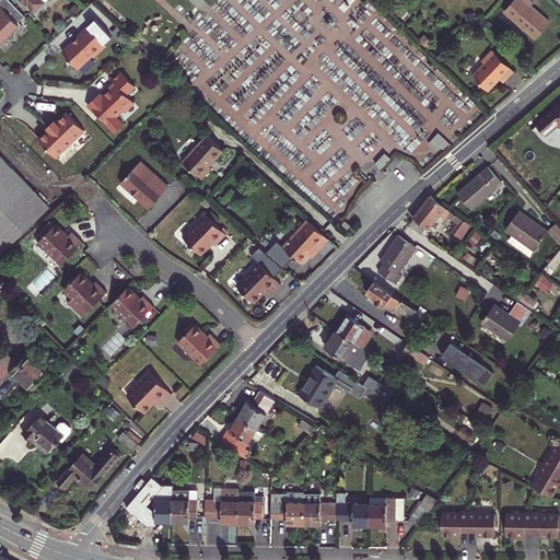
[(25,16),(9,0),(0,0),(0,46),(0,47),(8,39),(15,39),(16,32),(23,25),(19,22),(25,16)]
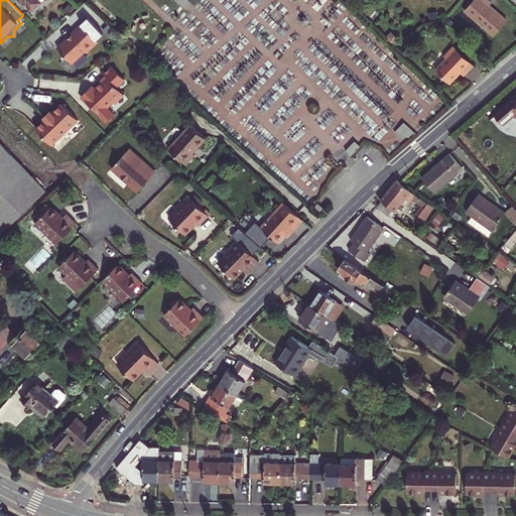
[(41,3),(38,0),(19,0),(31,12),(32,11),(34,11),(36,10),(39,7),(40,6),(40,4),(41,3)]
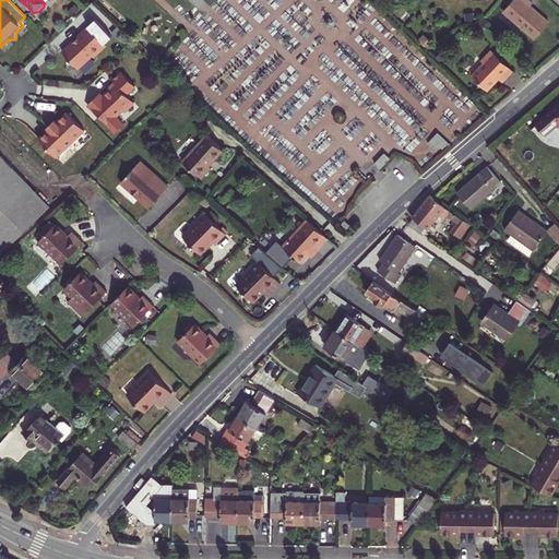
[(535,38),(548,23),(530,7),(533,3),(528,0),(512,0),(503,11),(535,38)]
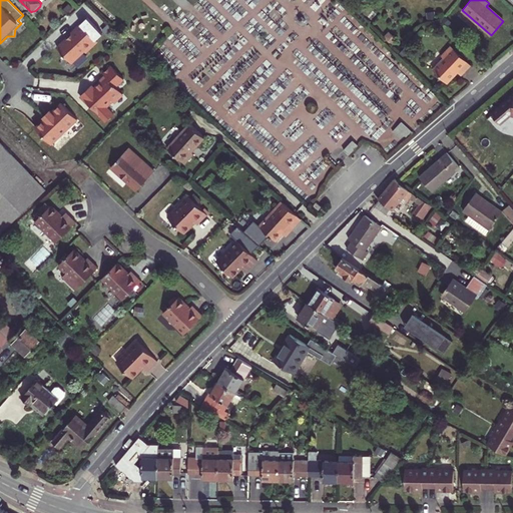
[(96,40),(81,24),(70,33),(72,35),(68,39),(66,39),(57,47),(71,63),(84,51),(87,51),(94,45),(92,43),(96,40)]
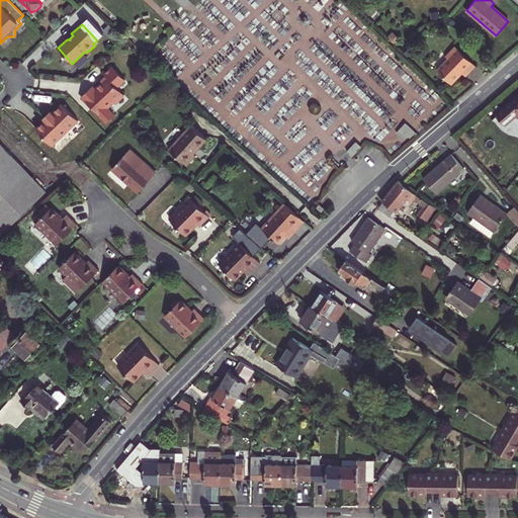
[(437,70),(451,84),(462,73),(465,76),(476,66),(455,47),(446,57),(448,59),(437,70)]
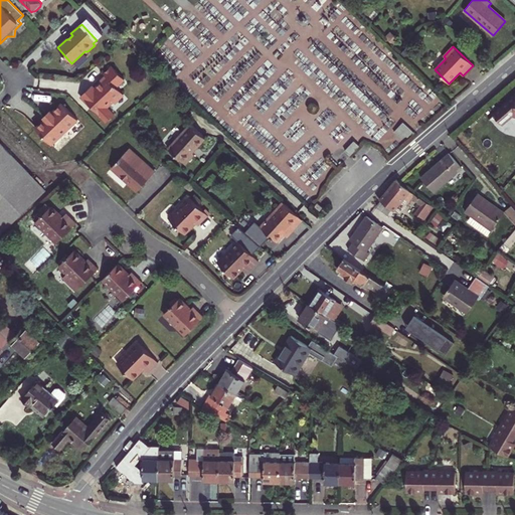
[(97,86),(95,89),(92,86),(80,97),(86,103),(87,102),(107,122),(114,115),(107,107),(113,101),(114,103),(123,94),(116,87),(124,78),(112,65),(103,73),(105,75),(99,81),(102,83),(99,86),(97,86)]
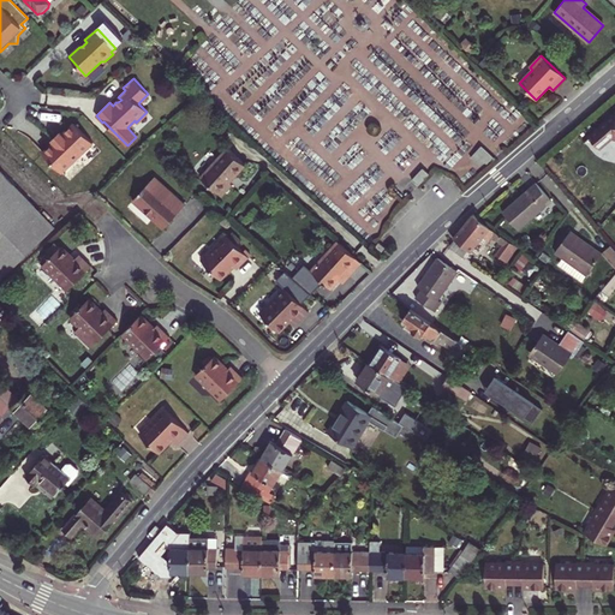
[(614,115),(591,136),(601,147),(611,137),(614,137),(614,115)]
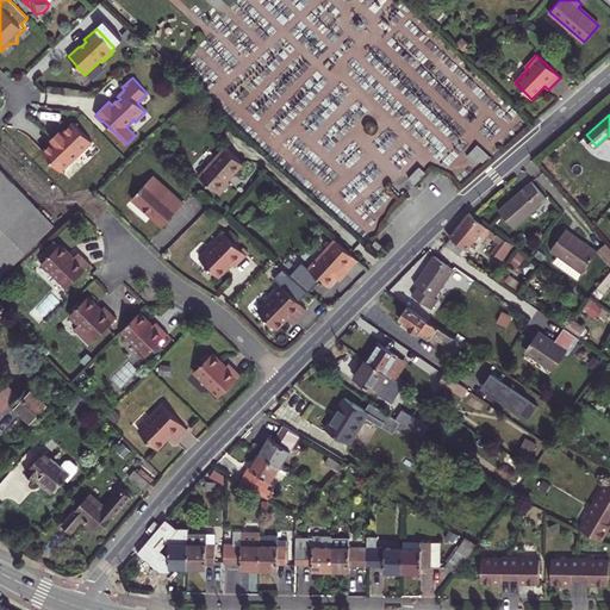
[(54,141),(42,153),(61,172),(92,142),(73,123),(62,134),(60,131),(51,138),(54,141)]
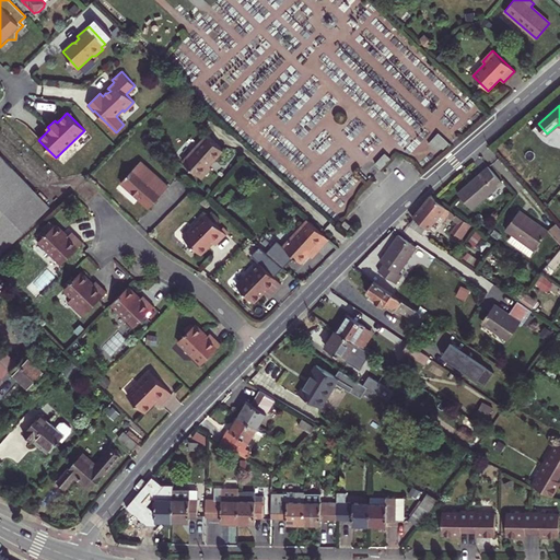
[(439,132),(429,143),(436,151),(441,147),(443,149),(450,142),(439,132)]
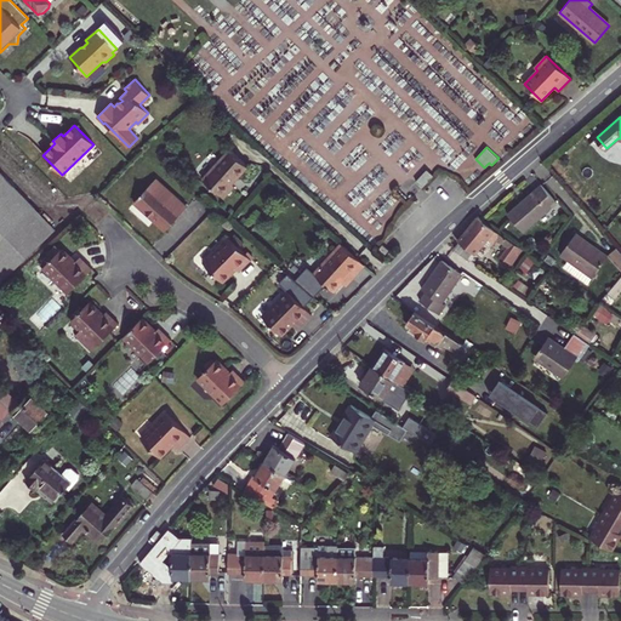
[(232,183),(248,166),(229,151),(203,180),(223,198),(234,186),(232,183)]
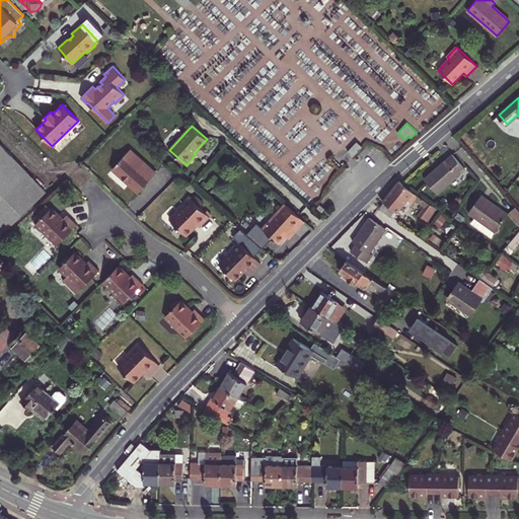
[(357,142),(348,152),(353,156),(362,147),(357,142)]
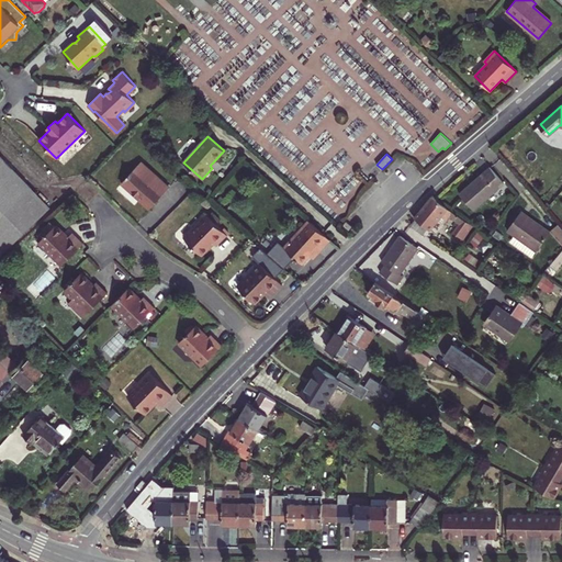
[(0,255),(49,208),(0,156),(0,255)]
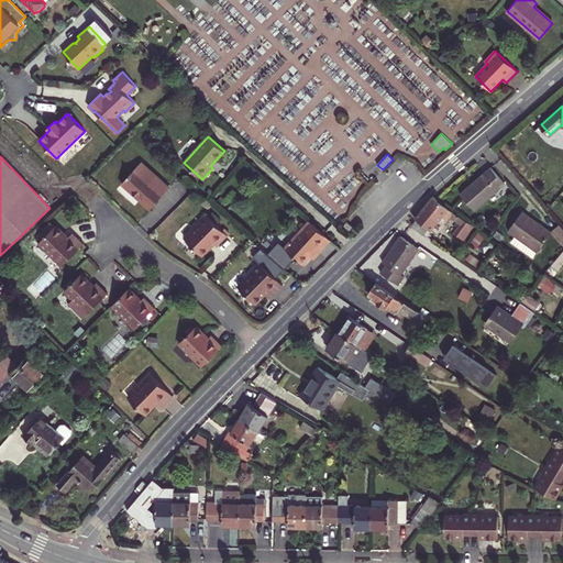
[(122,184),(150,209),(169,187),(142,162),(122,184)]
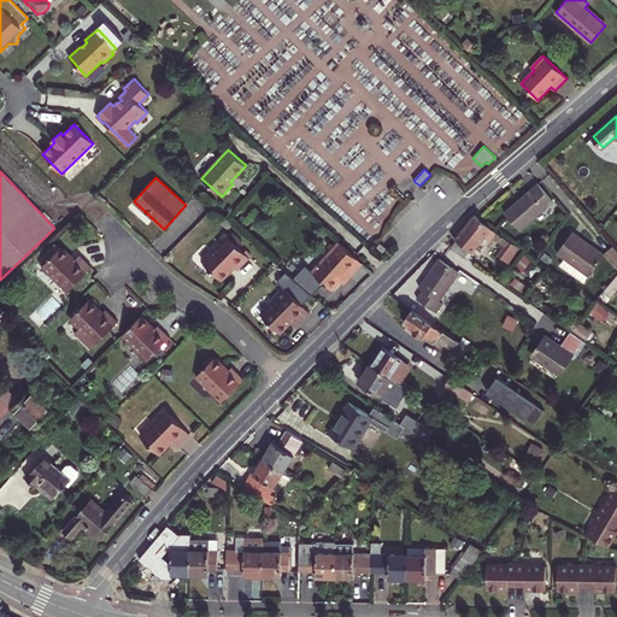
[(538,183),(505,212),(521,230),(553,201),(538,183)]
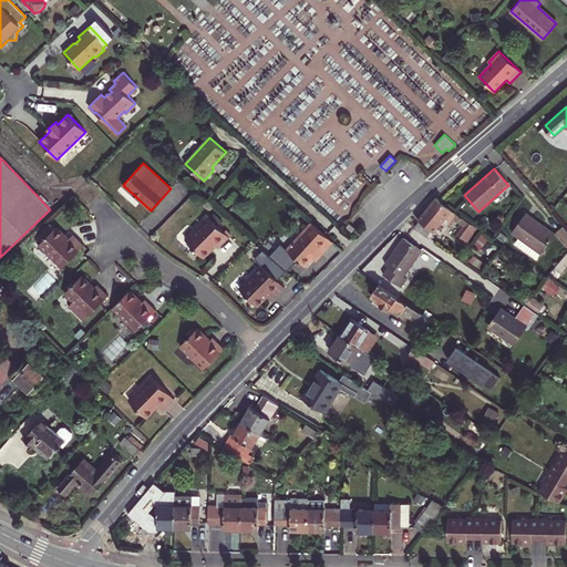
[(415,227),(429,238),(434,233),(442,223),(447,227),(454,219),(464,226),(457,235),(464,240),(474,226),(452,210),(436,197),(419,219),(421,222),(415,227)]
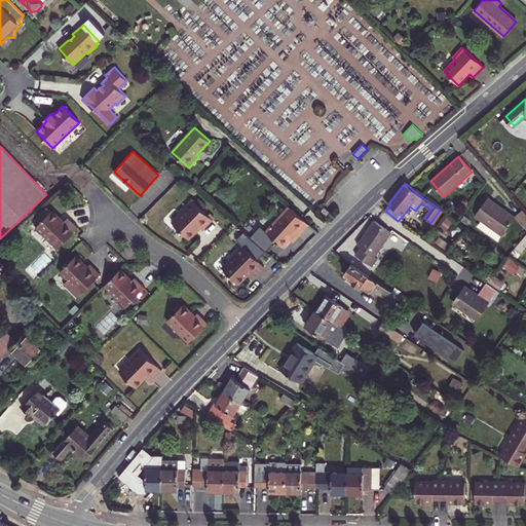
[(488,197),(475,216),(482,221),(489,226),(486,231),(498,240),(501,234),(502,235),(515,217),(488,197)]
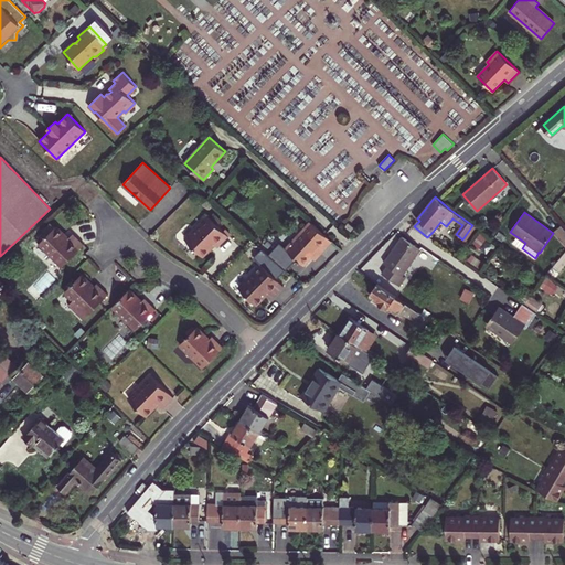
[(184,238),(202,256),(214,244),(217,247),(228,236),(208,215),(184,238)]
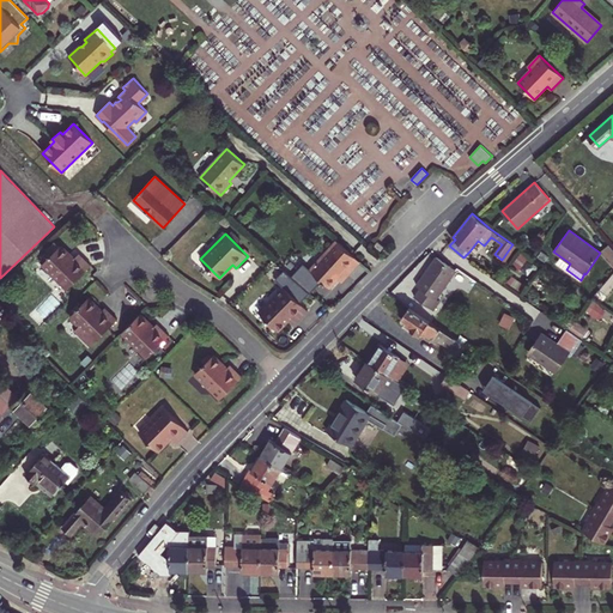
[(337,241),(310,271),(329,287),(338,279),(344,271),(349,275),(360,262),(337,241)]
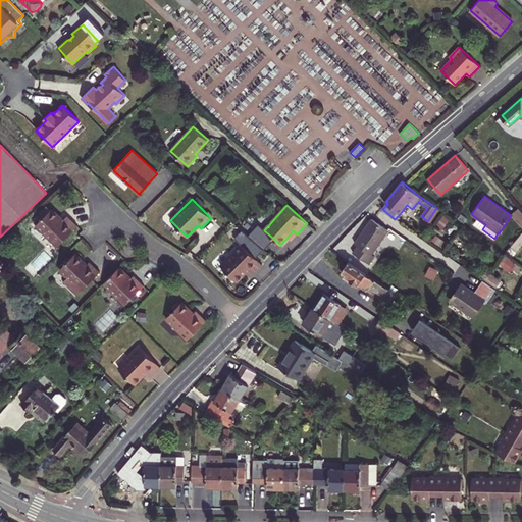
[(41,220),(36,225),(57,247),(77,226),(67,216),(63,220),(52,209),(51,210),(47,206),(40,213),(44,217),(41,220)]
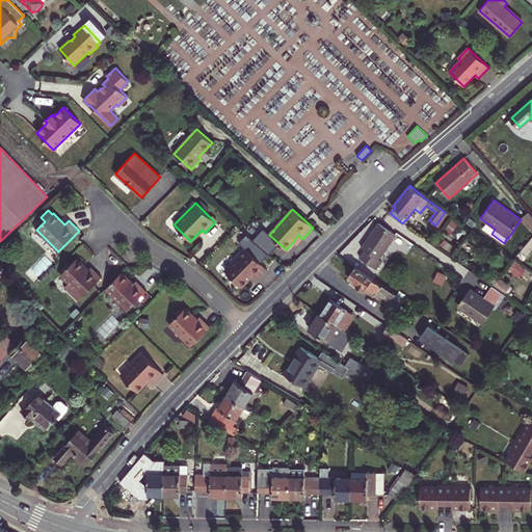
[(324,214),(329,218),(334,214),(328,210),(324,214)]
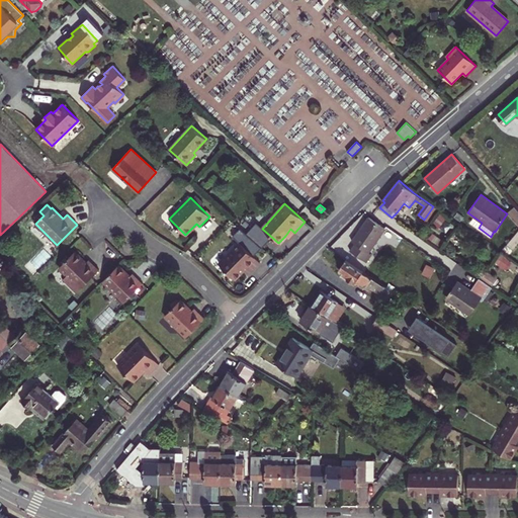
[(508,213),(517,224),(517,212),(514,208),(508,213)]
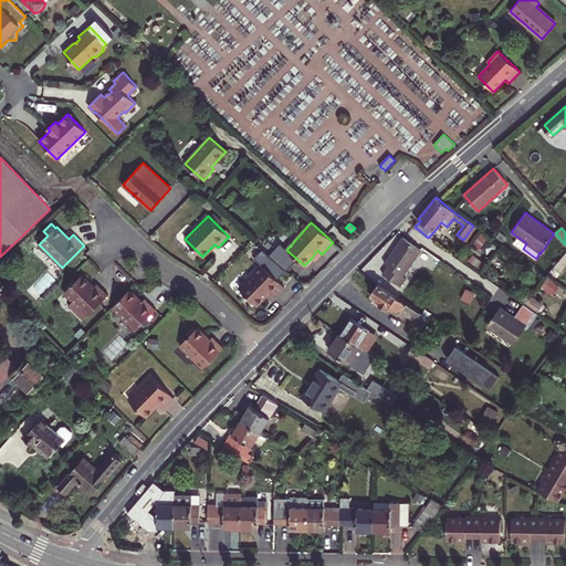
[(457,234),(453,239),(462,245),(465,241),(463,240),(457,234)]
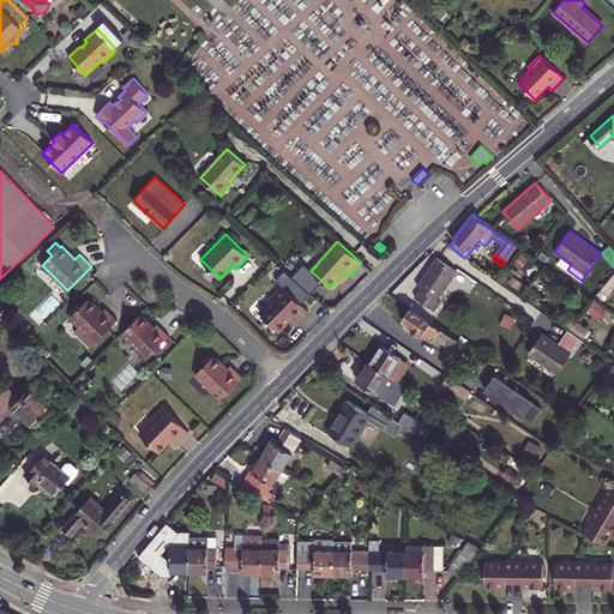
[(438,258),(417,287),(421,289),(415,298),(434,312),(441,302),(437,300),(457,271),(438,258)]
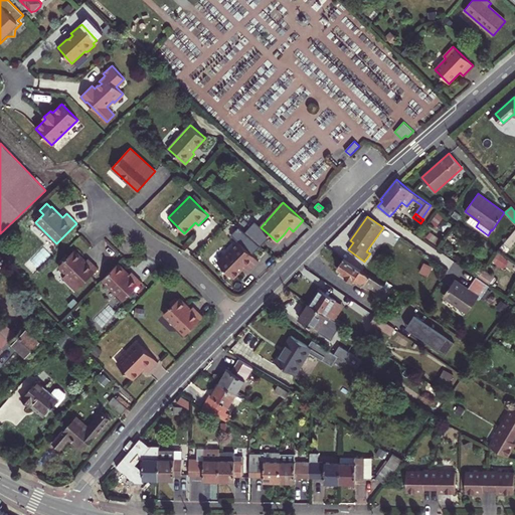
[(472,216),(468,221),(476,226),(479,221),(472,216)]
